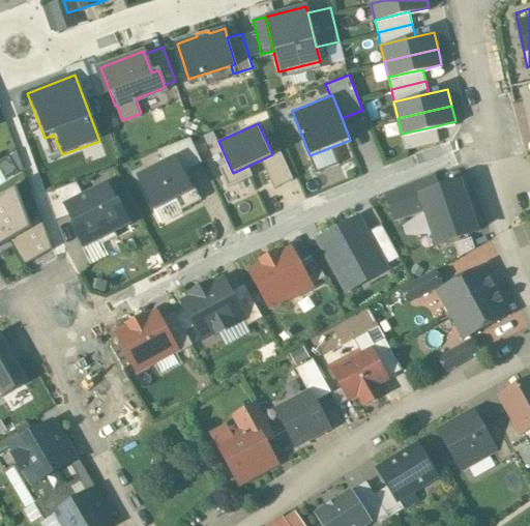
[(435,126),(402,134),(405,147),(438,140),(435,126)]
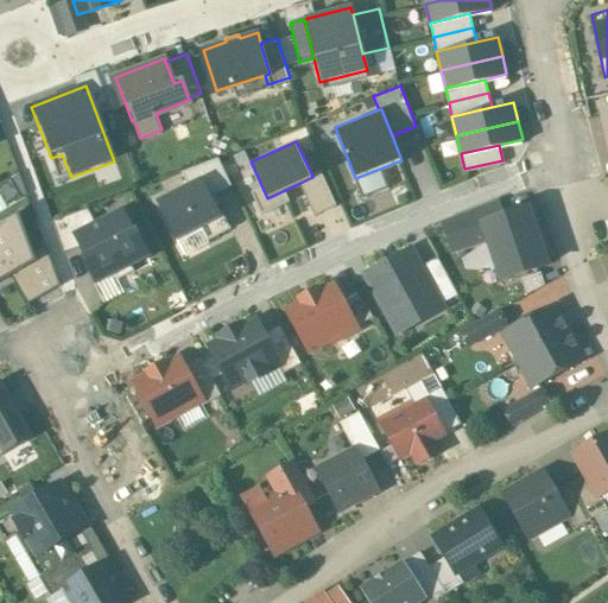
[(198,182),(207,197),(230,185),(217,157),(179,172),(187,188),(198,182)]
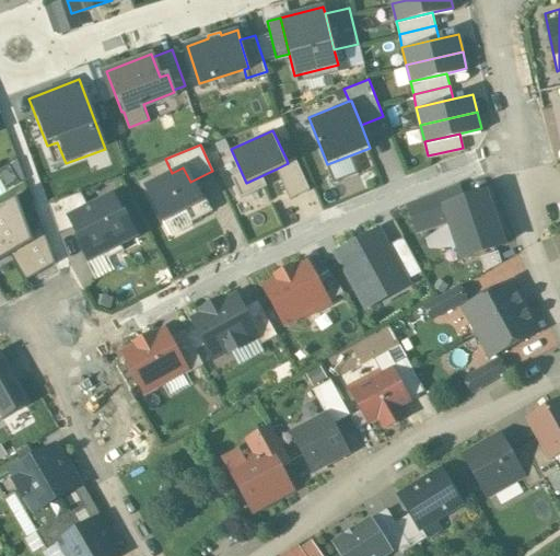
[(288,163),(277,169),(290,197),(310,187),(295,155),(287,160),(288,163)]
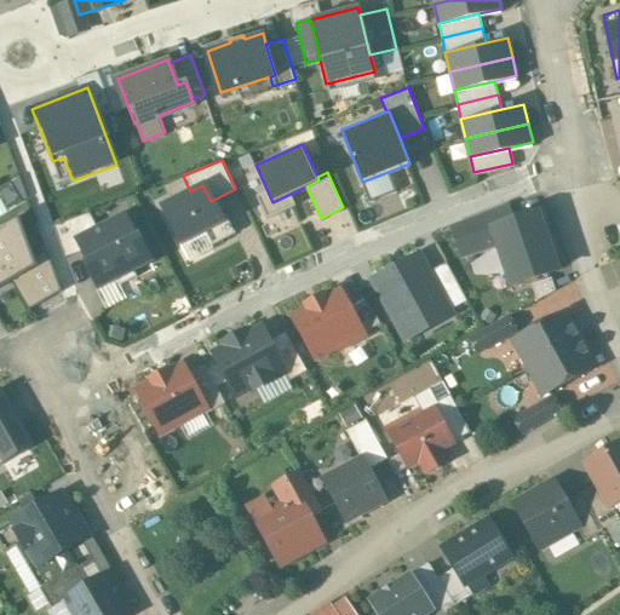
[(190,191),(158,208),(179,249),(205,236),(224,226),(218,214),(211,201),(202,185),(190,191)]
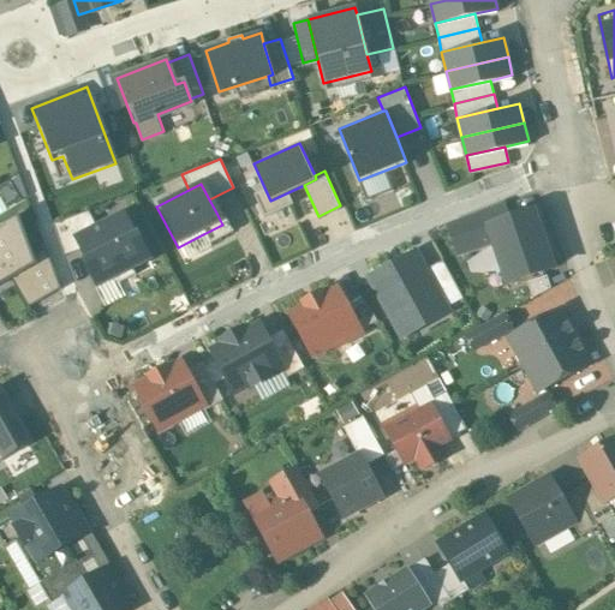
[(270,201),(264,187),(254,192),(264,215),(293,202),(288,192),(270,201)]
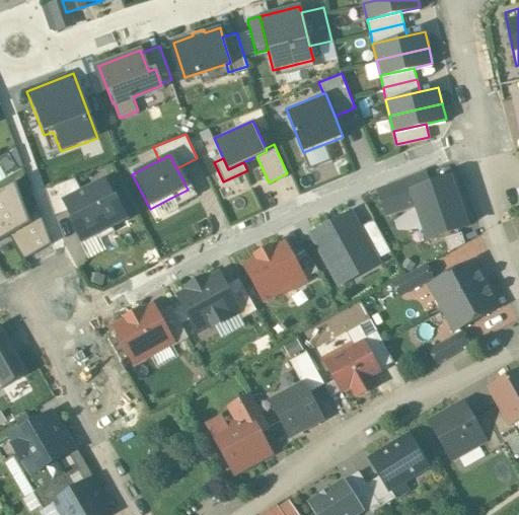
[(424,170),(385,185),(391,204),(416,198),(414,191),(430,186),(424,170)]
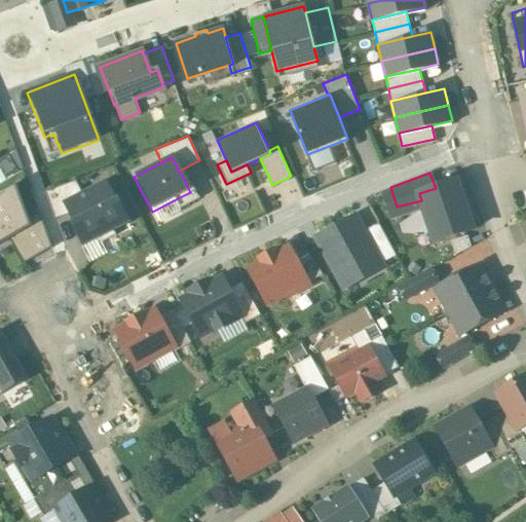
[(190,192),(174,200),(178,209),(200,196),(191,179),(185,182),(190,192)]
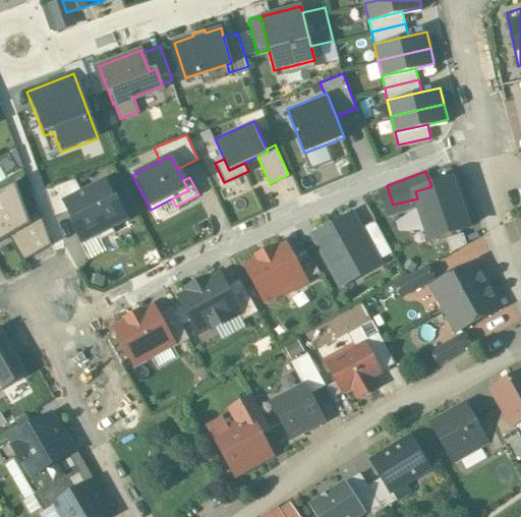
[(45,189),(54,216),(67,210),(64,203),(80,193),(73,178),(45,189)]
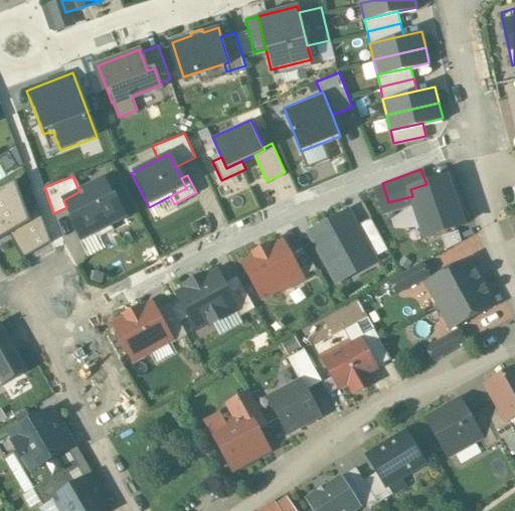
[(426,184),(410,189),(412,196),(426,234),(461,222),(446,177),(426,184)]
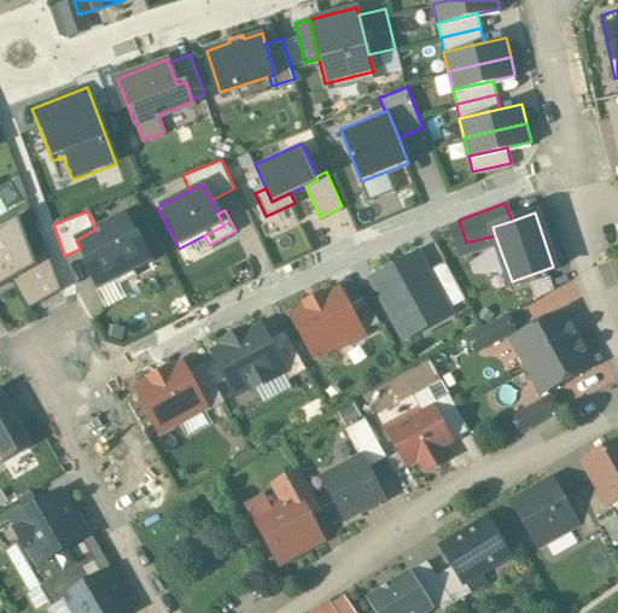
[(17,214),(0,223),(0,282),(1,285),(12,279),(36,263),(33,255),(17,214)]
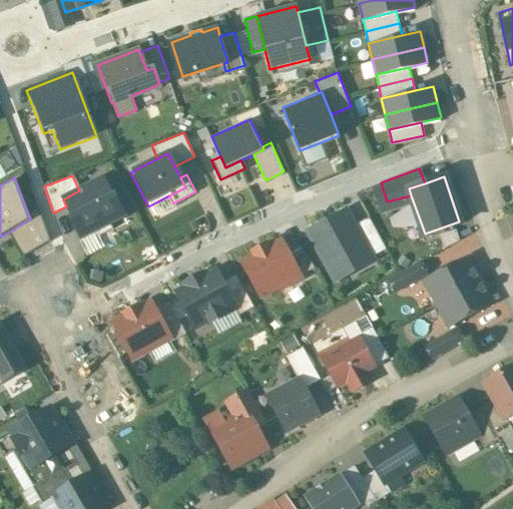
[(79,190),(63,199),(66,206),(72,217),(67,220),(78,240),(124,214),(104,177),(79,190)]
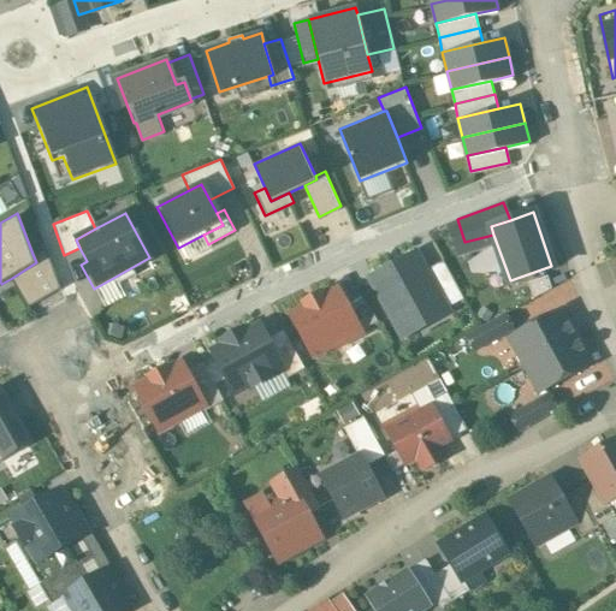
[(46,247),(33,254),(36,262),(12,278),(28,304),(60,286),(46,247)]
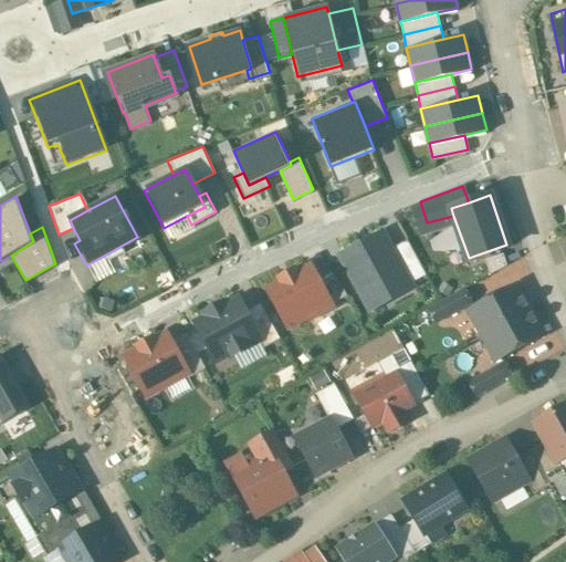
[(381,229),(338,252),(369,311),(412,289),(409,282),(390,247),(381,229)]
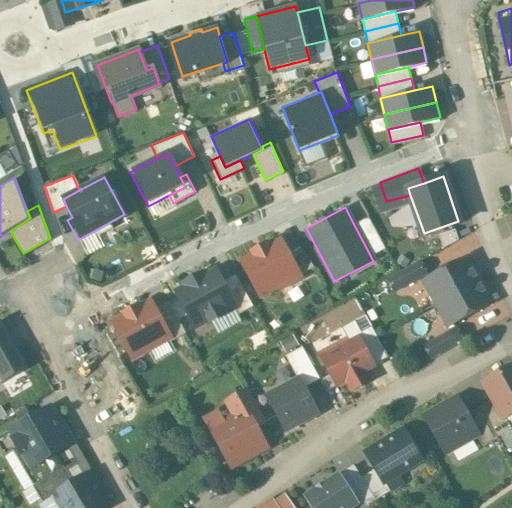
[(368,215),(353,223),(370,255),(385,247),(368,215)]
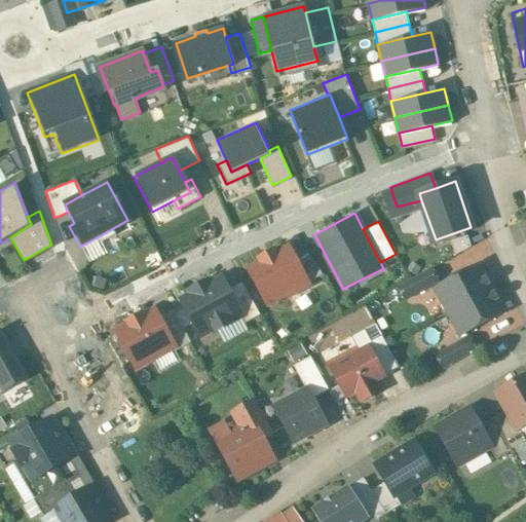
[(453,234),(457,248),(472,243),(467,230),(453,234)]
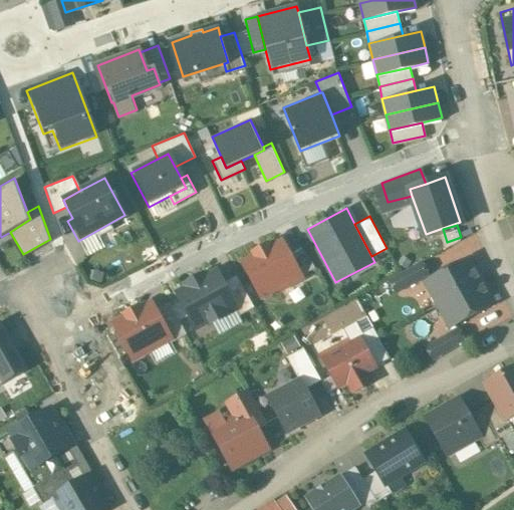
[(286,234),(244,256),(266,297),(308,275),(294,248),(286,234)]
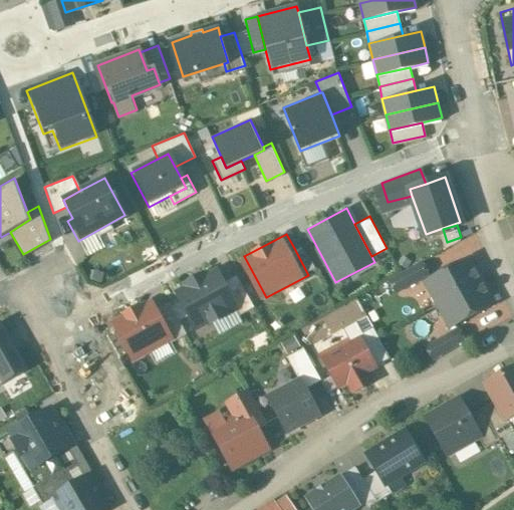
[(469,257),(426,280),(438,302),(481,279),(469,257)]
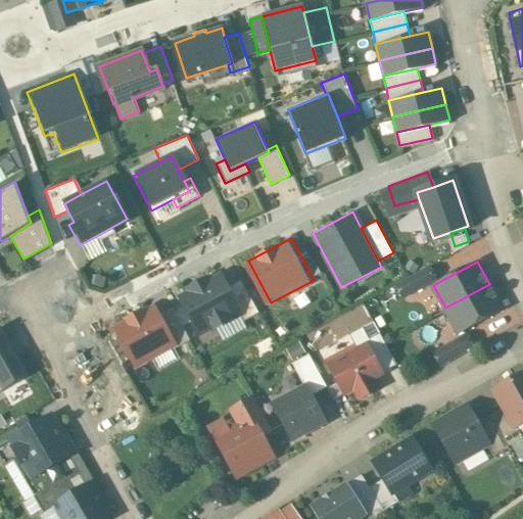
[(429,266),(396,283),(403,295),(435,277),(429,266)]
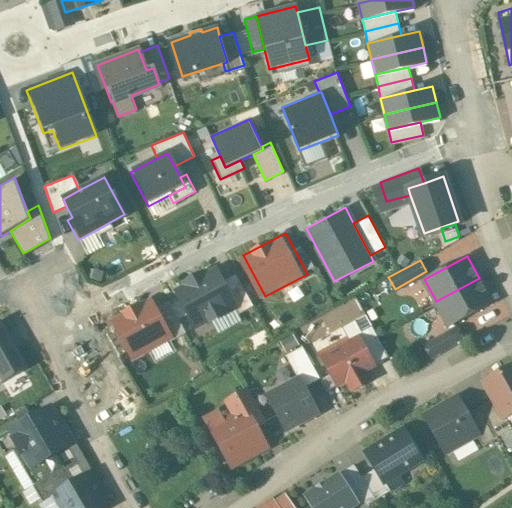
[(182,284),(172,290),(194,331),(236,308),(222,282),(214,267),(203,273),(202,271),(181,283),(182,284)]
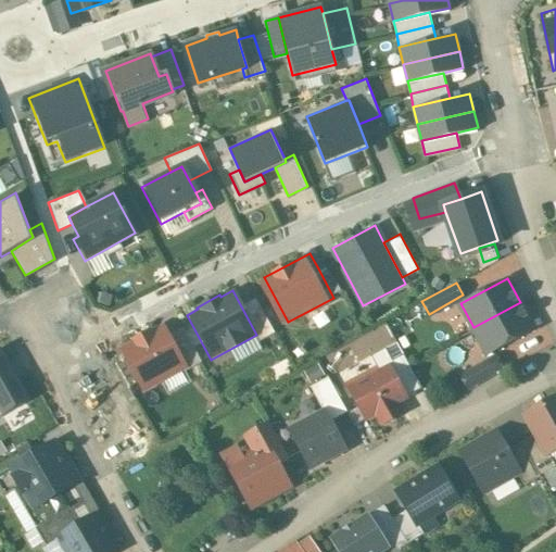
[(257,298),(241,306),(256,335),(258,339),(275,331),(257,298)]
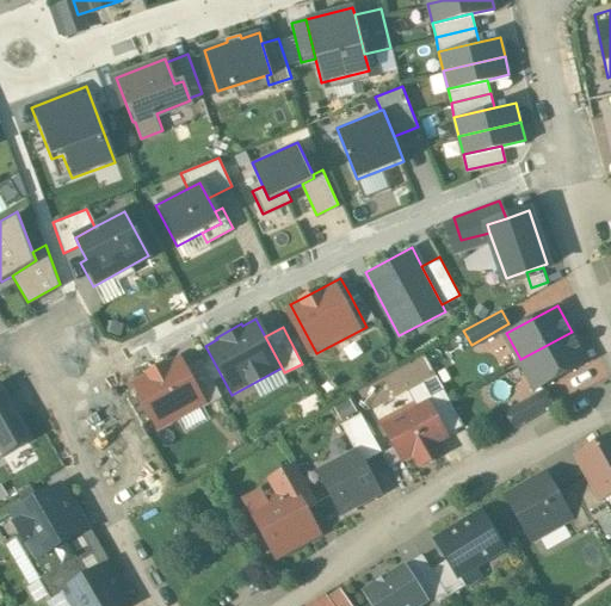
[(572,332),(520,359),(535,387),(586,358),(572,332)]
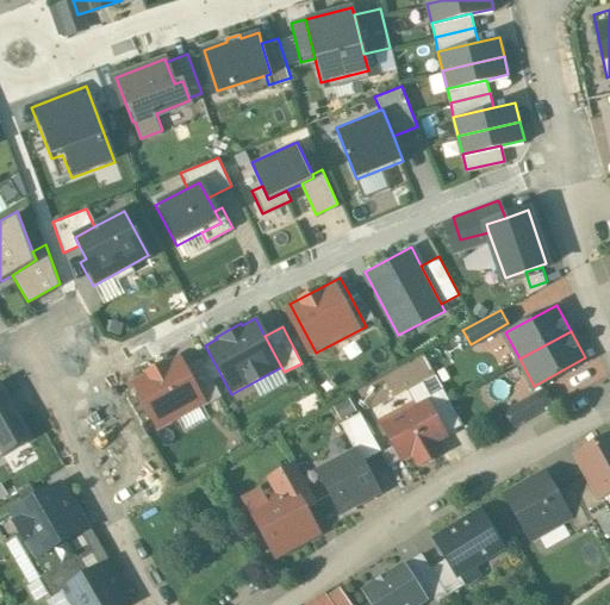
[(145,376),(134,384),(157,426),(203,403),(184,368),(179,359),(167,365),(165,362),(144,374),(145,376)]
